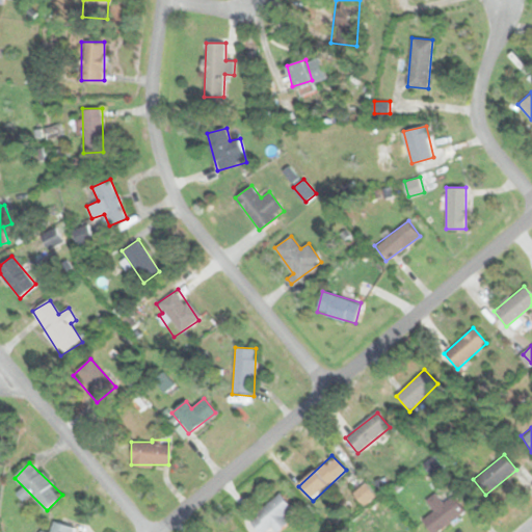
[(253,522),(263,531),(267,531),(297,505),(285,490),(253,522)]
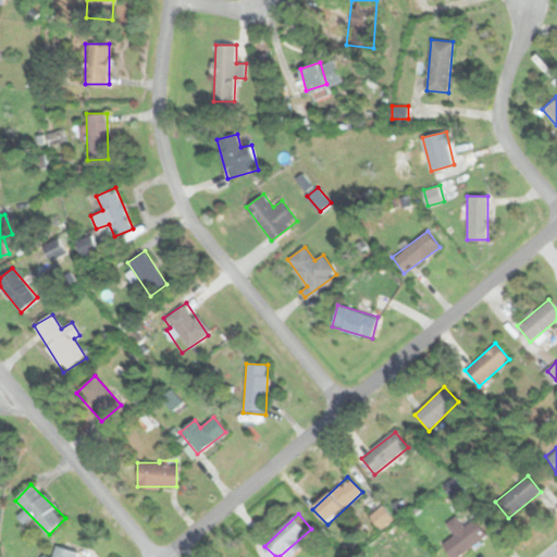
[(445,544),(457,556),(461,556),(493,533),(479,516),(467,525),(459,514),(449,522),(457,533),(445,544)]
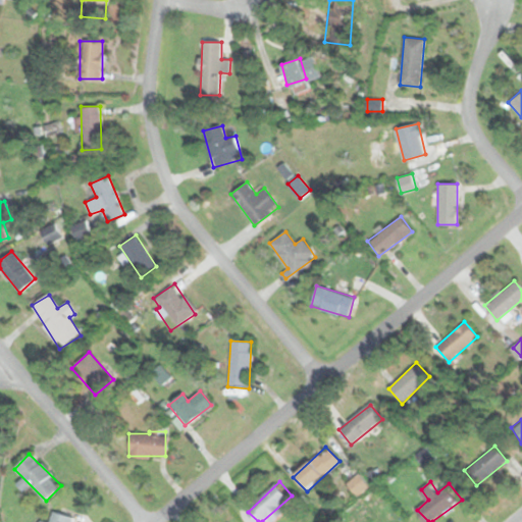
[(46,521),(40,520),(39,521),(71,521),(73,518),(53,511),(49,521),(46,521)]
